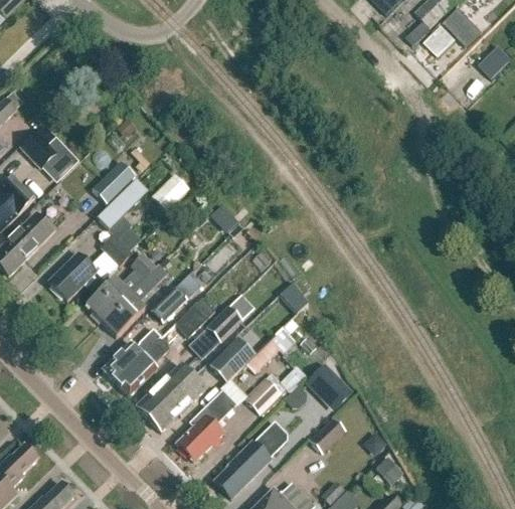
[(0,0),(0,21),(6,16),(7,17),(23,0),(0,0)]
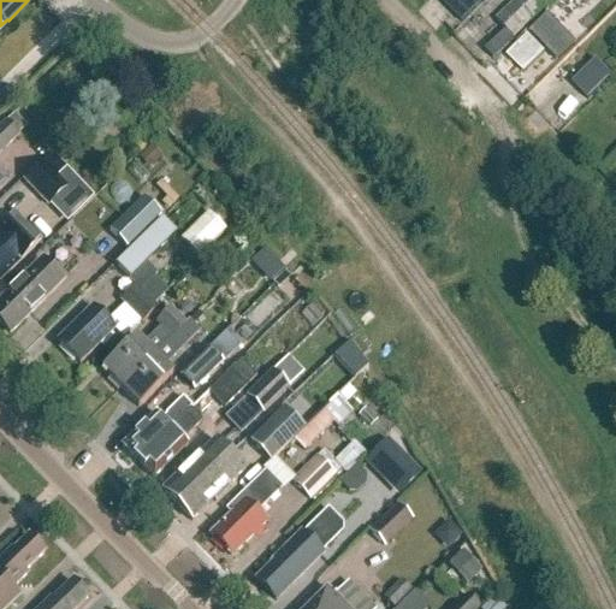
[(514,34),(545,4),(542,0),(511,0),(496,15),(507,27),(514,34)]
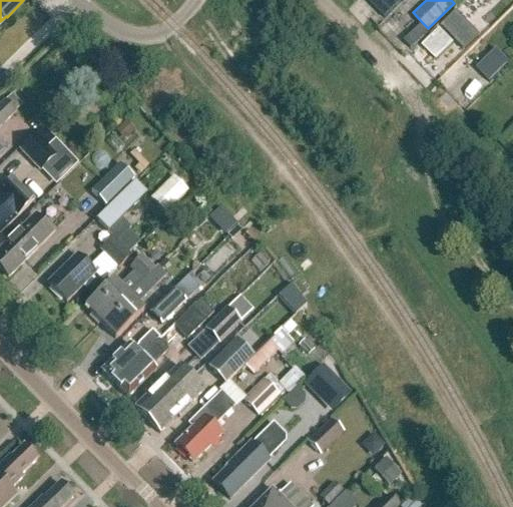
[(464,14),(476,7),(473,0),(465,0),(459,3),(464,14)]
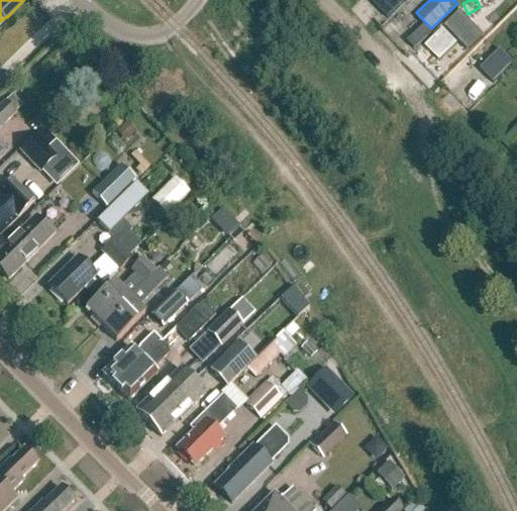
[(414,44),(431,28),(425,22),(408,38),(414,44)]
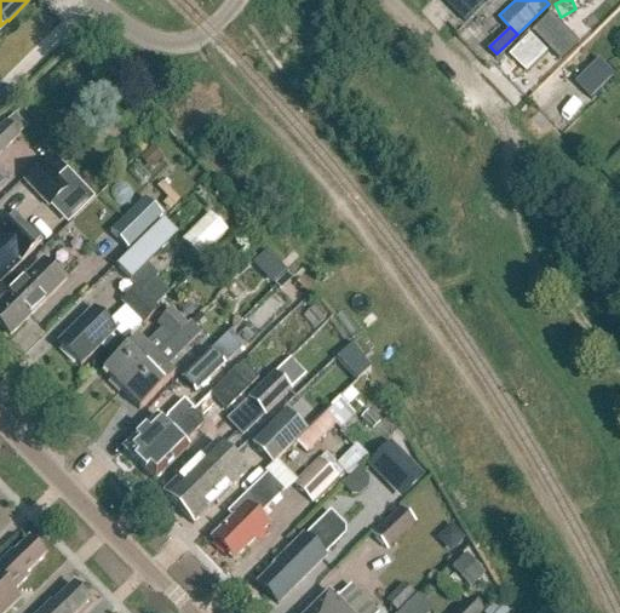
[(615,70),(601,56),(577,79),(591,95),(615,70)]
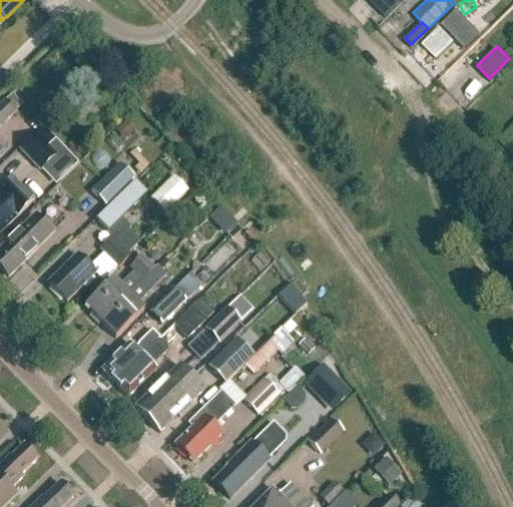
[(0,126),(18,110),(7,98),(0,104),(0,126)]
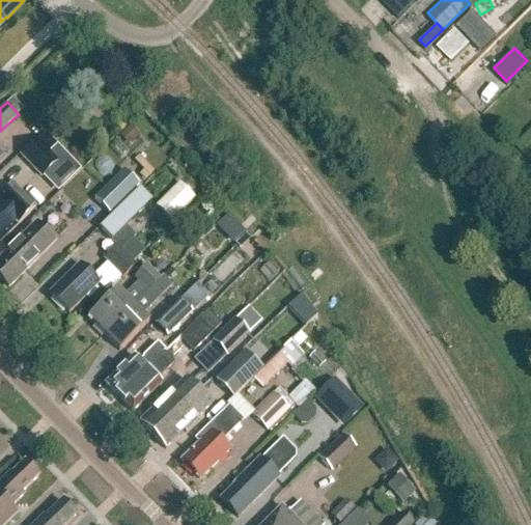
[(38,116),(29,125),(35,132),(45,122),(38,116)]
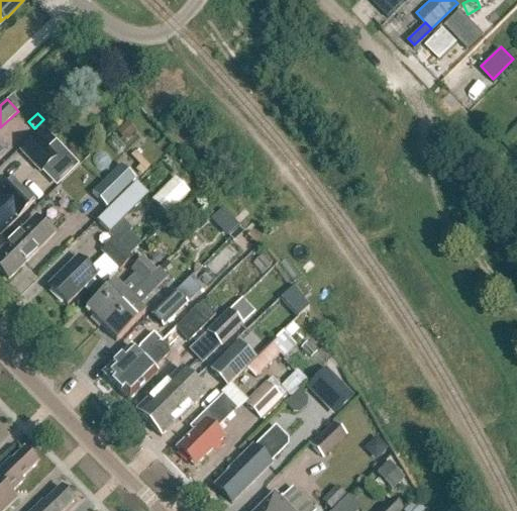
[(120,131),(130,140),(139,131),(129,122),(120,131)]
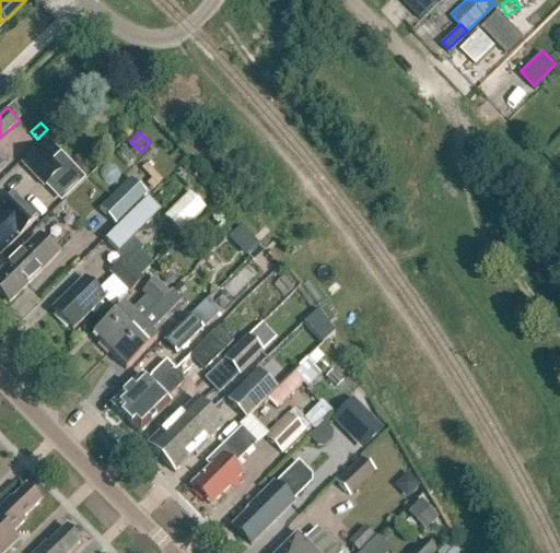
[(44,183),(62,165),(39,142),(21,159),(44,183)]
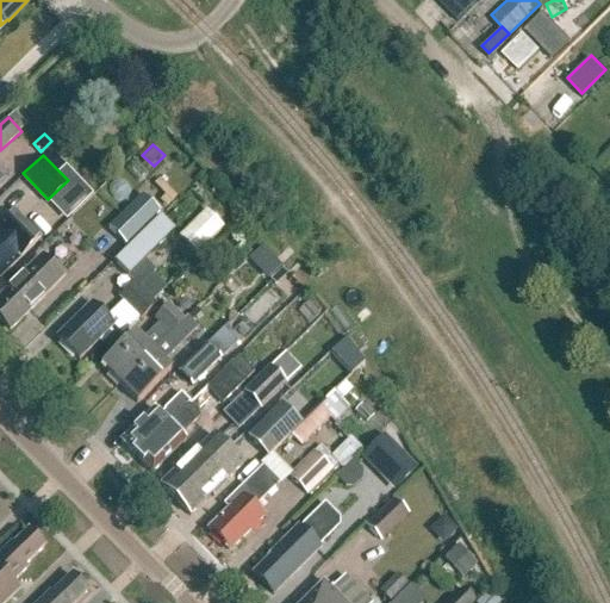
[(166,201),(176,192),(160,174),(154,180),(165,191),(160,197),(166,201)]
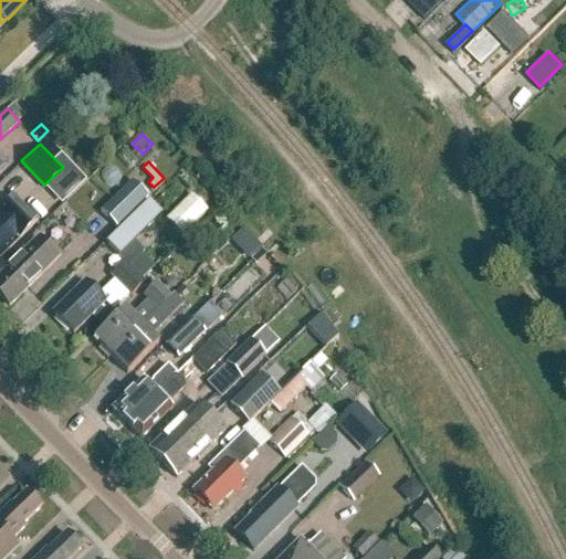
[(149,193),(133,177),(103,208),(119,224),(149,193)]
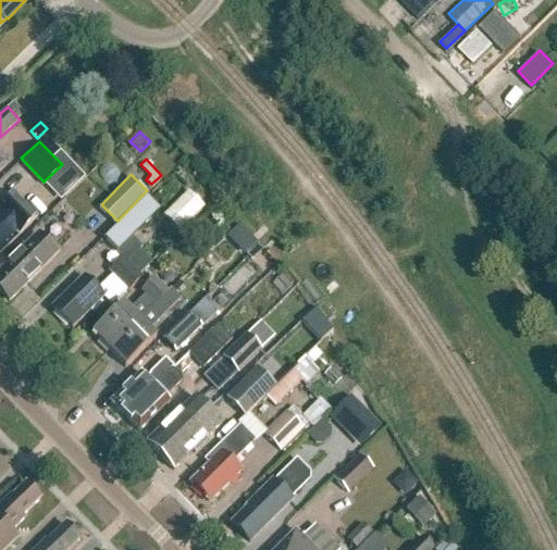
[(189,186),(163,212),(178,227),(206,202),(189,186)]
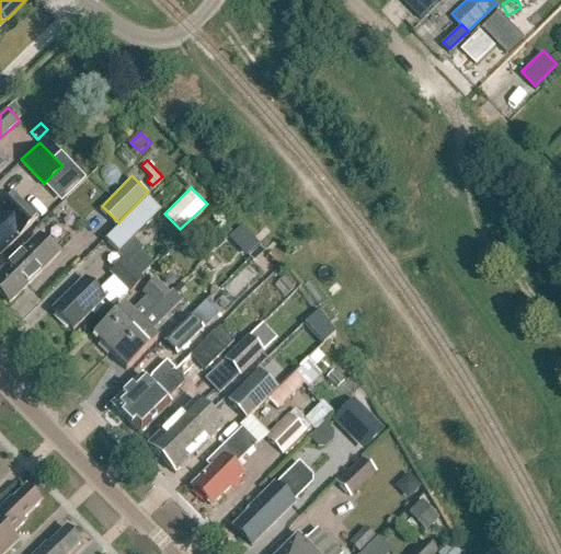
[(0,252),(37,217),(24,203),(14,193),(0,206),(0,252)]
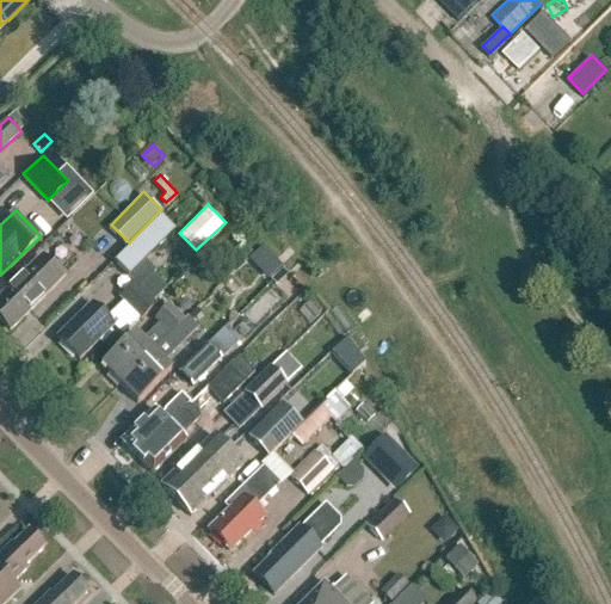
[(160,213),(115,258),(129,272),(146,256),(174,227),(160,213)]
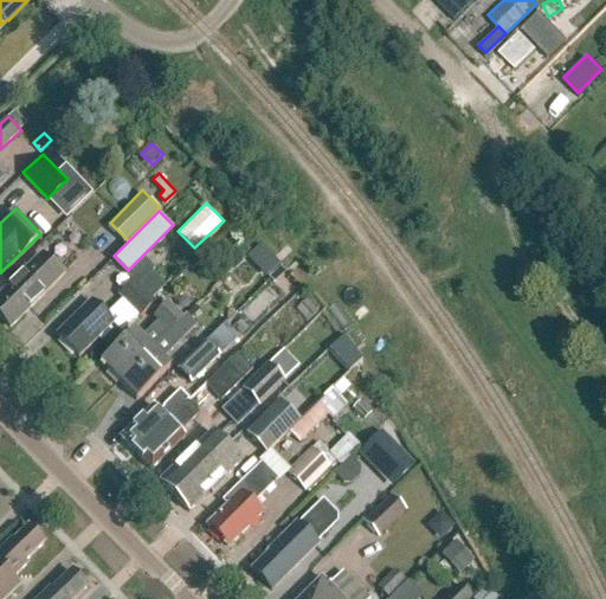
[(63,271),(40,250),(0,289),(0,314),(10,324),(63,271)]
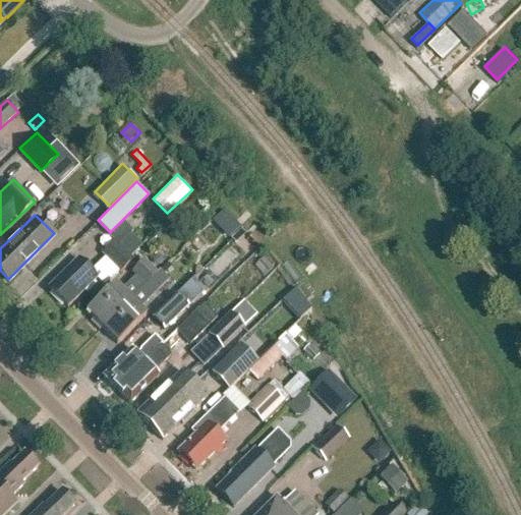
[(129,229),(118,240),(131,252),(142,242),(129,229)]
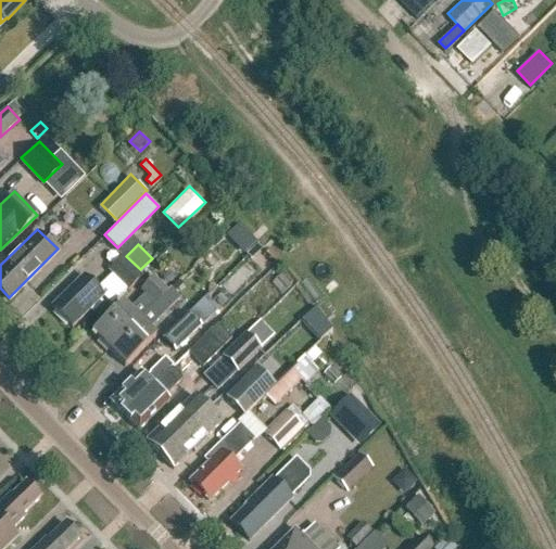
[(129,289),(144,273),(140,269),(126,256),(125,257),(111,270),(126,285),(129,289)]
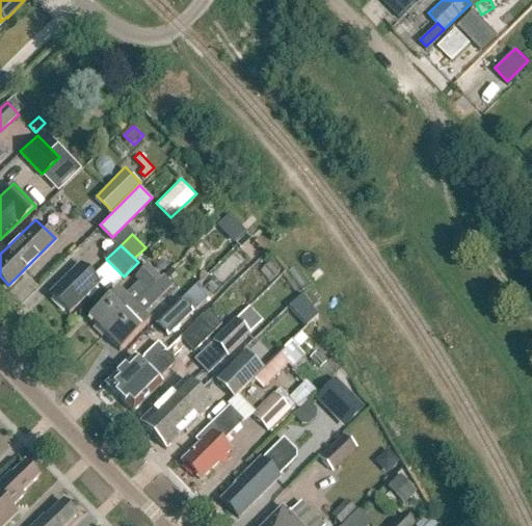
[(50,290),(69,310),(98,281),(105,289),(121,273),(106,259),(91,273),(79,261),(50,290)]
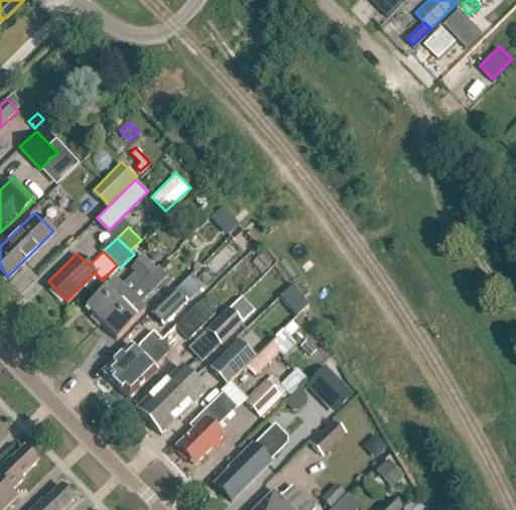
[(261,270),(269,263),(260,252),(252,260),(261,270)]
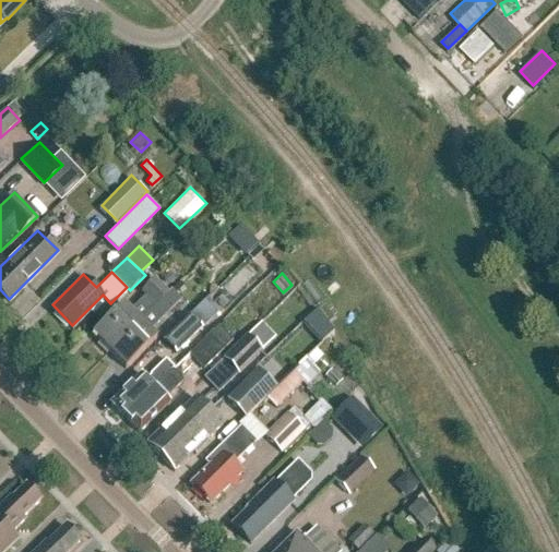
[(155,303),(157,304),(171,290),(157,277),(144,290),(144,291),(155,303)]
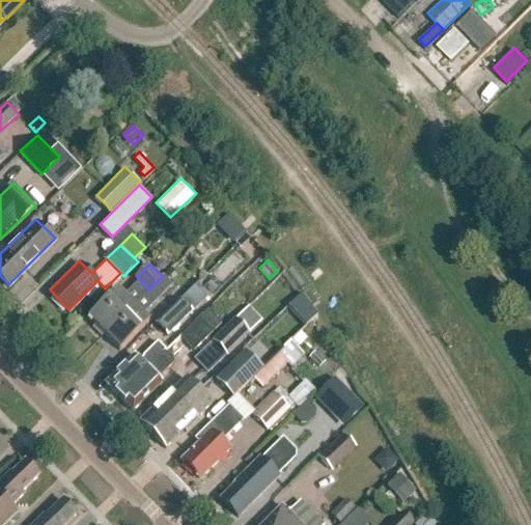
[(87,314),(103,330),(139,295),(140,296),(147,288),(137,277),(122,292),(117,285),(87,314)]
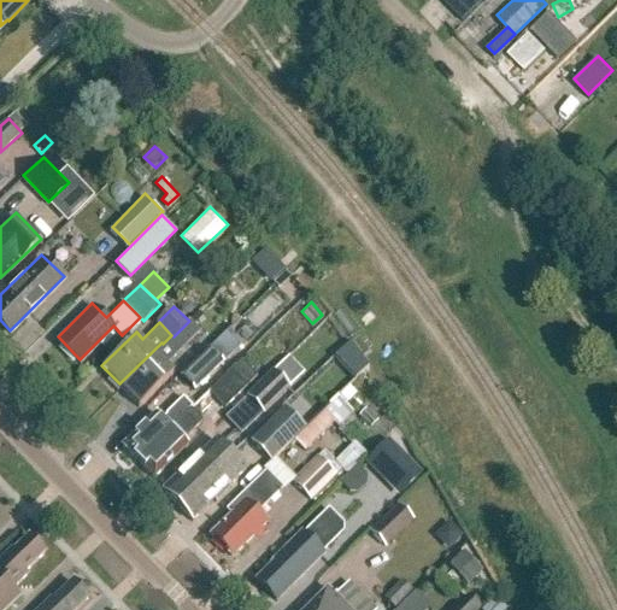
[(325,350),(339,338),(327,327),(315,339),(325,350)]
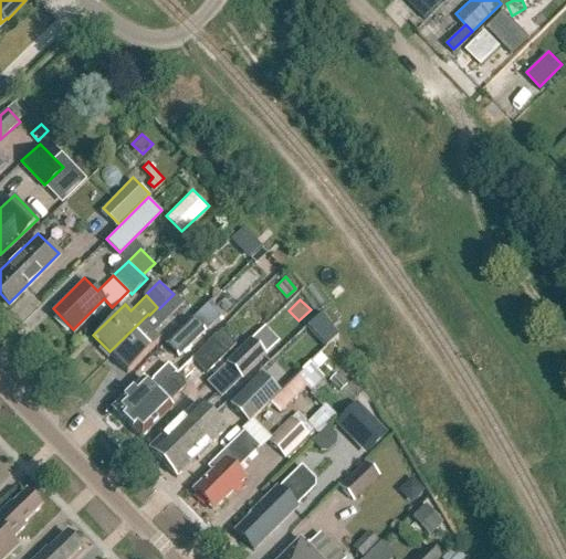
[(143,322),(149,315),(148,314),(109,351),(127,369),(158,338),(143,322)]
